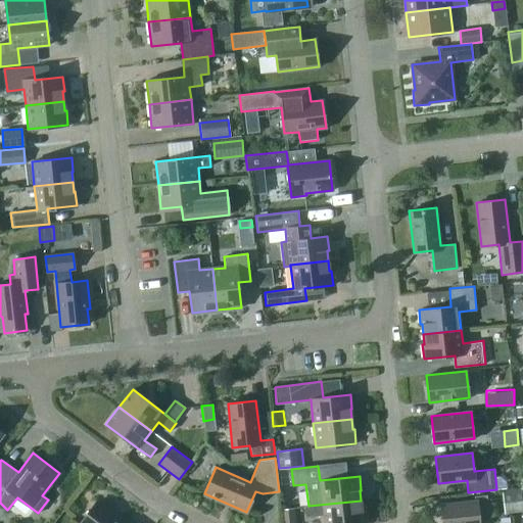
[(503,490),(505,512),(522,509),(522,497),(522,488),(503,490)]
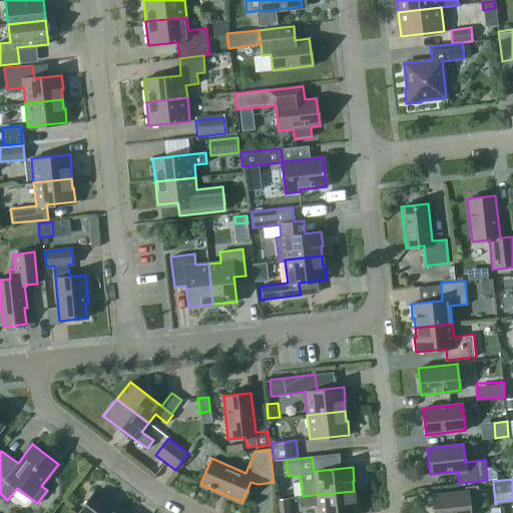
[(465,488),(465,491),(432,494),(434,512),(470,512),(469,501),(477,500),(476,487),(465,488)]
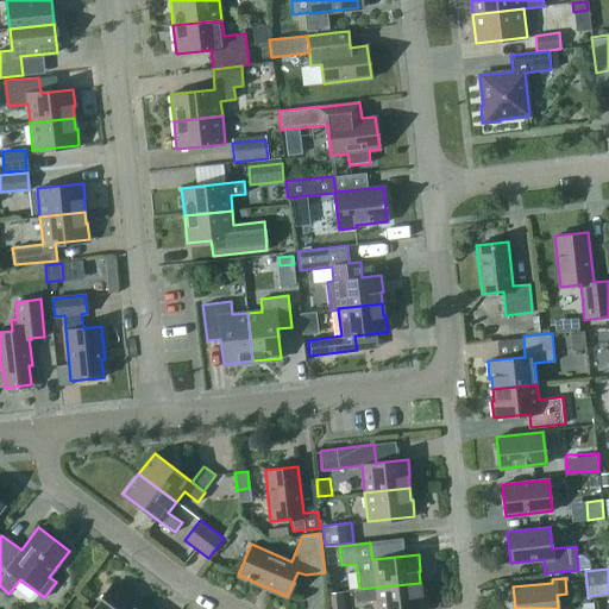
[(146,608),(112,583),(92,608),(146,608)]
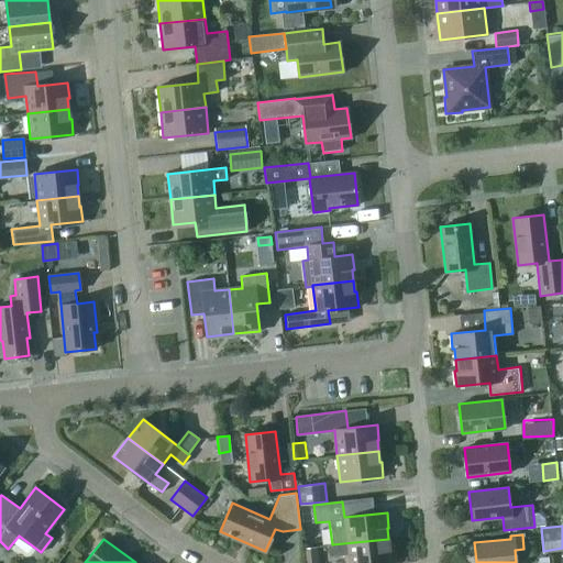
[(393,562),(392,550),(389,550),(388,539),(332,544),(328,545),(329,556),(349,554),(349,562),(393,562)]
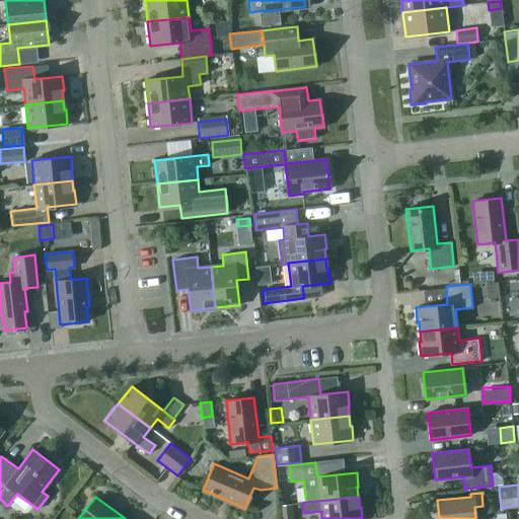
[(279,506),(280,518),(292,518),(292,505),(279,506)]
